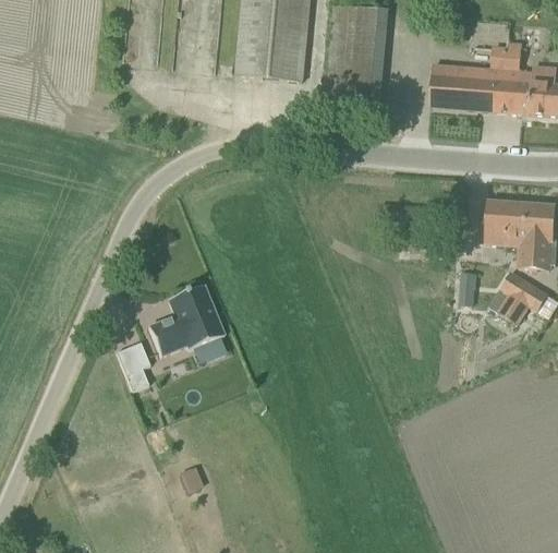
[(243,0),(235,75),(302,81),(310,0),(243,0)]
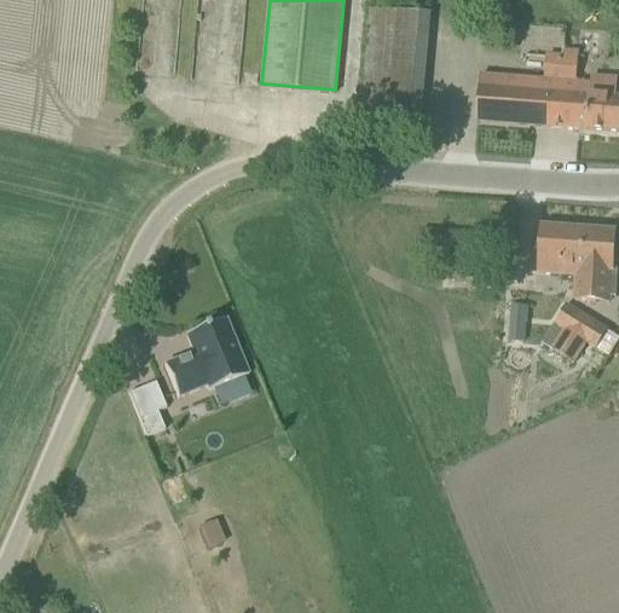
[(618,93),(615,94),(617,77),(593,75),(593,80),(480,71),(476,117),(618,128),(618,93)]
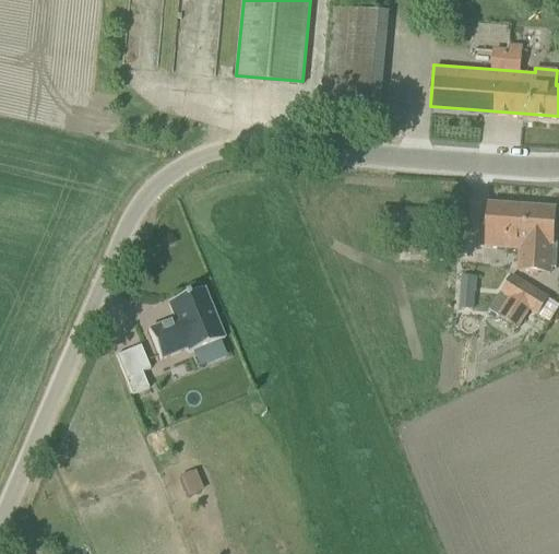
[(486,243),(521,245),(522,245),(523,223),(527,223),(530,204),(489,202),(486,243)]
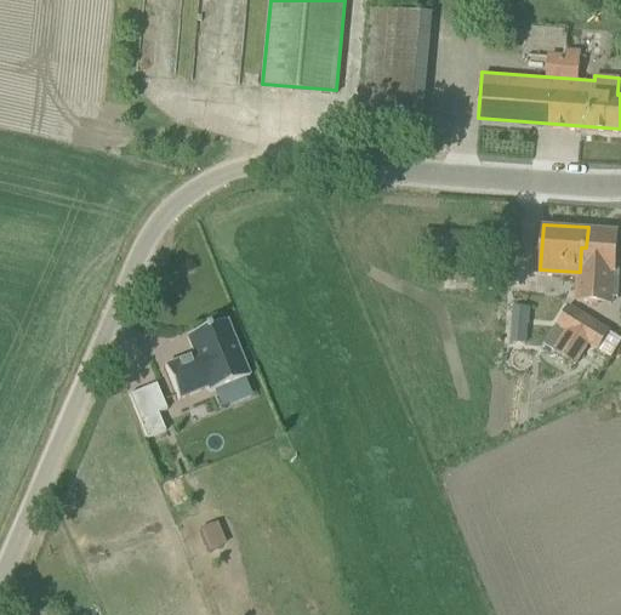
[(617,229),(588,227),(586,248),(581,248),(580,272),(579,272),(576,299),(614,301),(614,294),(619,295),(620,266),(615,266),(617,229)]
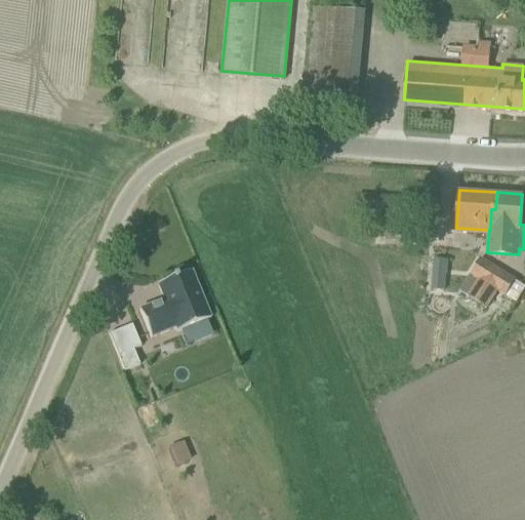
[(480,255),(469,273),(477,278),(467,294),(487,307),(496,290),(505,295),(515,278),(480,255)]
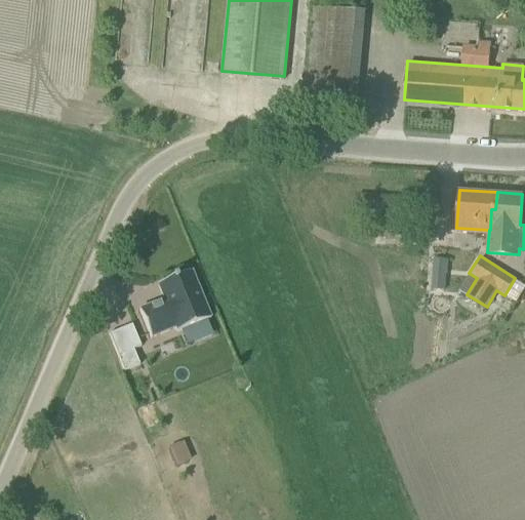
[(445,290),(446,269),(447,258),(433,257),(431,289),(445,290)]
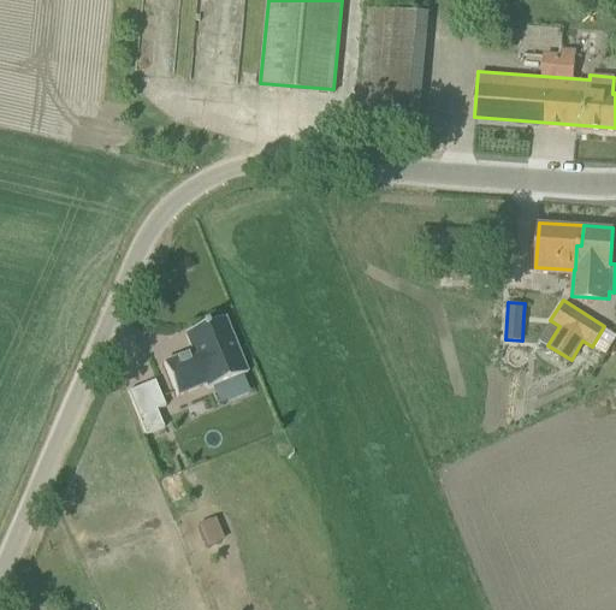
[(247,369),(224,314),(184,330),(191,348),(163,360),(177,392),(206,382),(207,386),(247,369)]
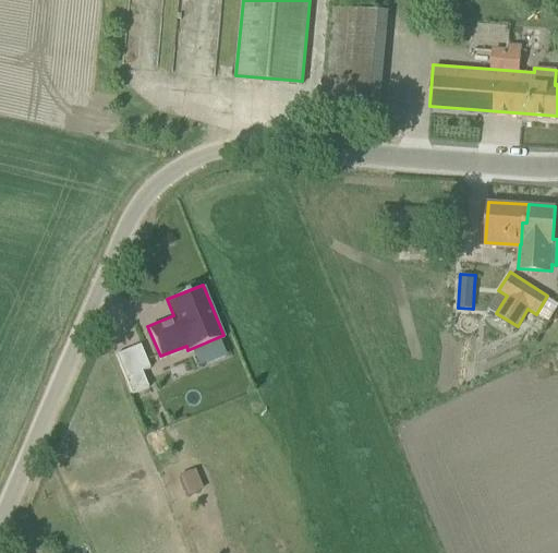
[(142,368),(124,375),(131,392),(148,384),(142,368)]
